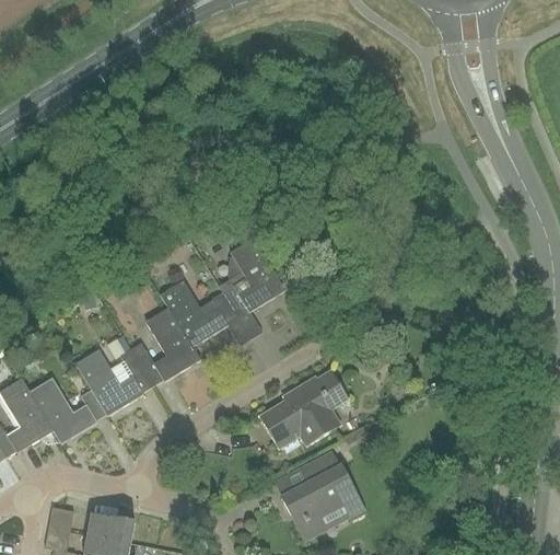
[(226,222),(236,240),(258,227),(248,210),(226,222)]
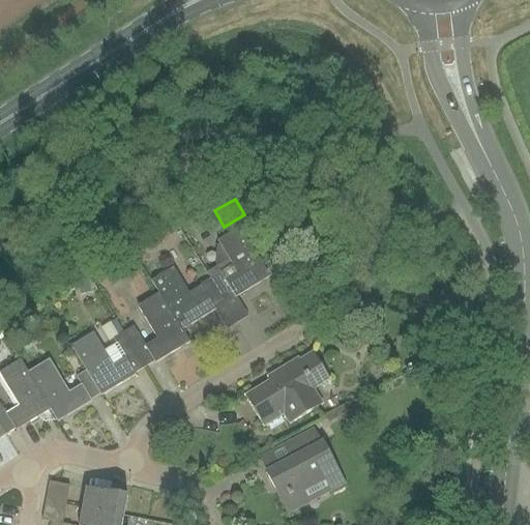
[(207,270),(211,275),(225,299),(235,293),(236,294),(270,273),(240,224),(218,237),(230,256),(207,270)]
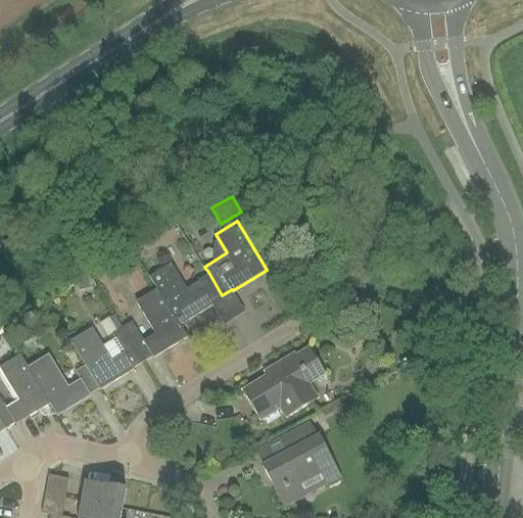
[(180,323),(181,322),(214,302),(215,299),(222,295),(208,272),(187,285),(172,260),(149,274),(156,286),(157,286),(180,323)]
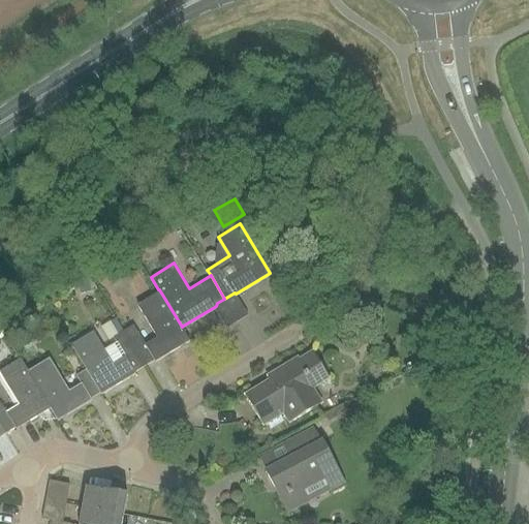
[(190,339),(183,326),(182,327),(159,289),(158,289),(137,303),(157,335),(145,342),(141,335),(138,336),(130,324),(123,328),(145,363),(154,358),(156,360),(190,339)]
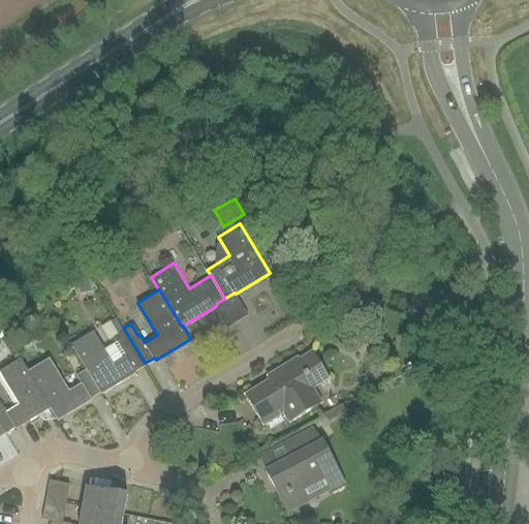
[(135,369),(145,363),(123,328),(114,334),(126,353),(114,362),(94,329),(71,342),(87,367),(101,390),(102,392),(136,371),(135,369)]
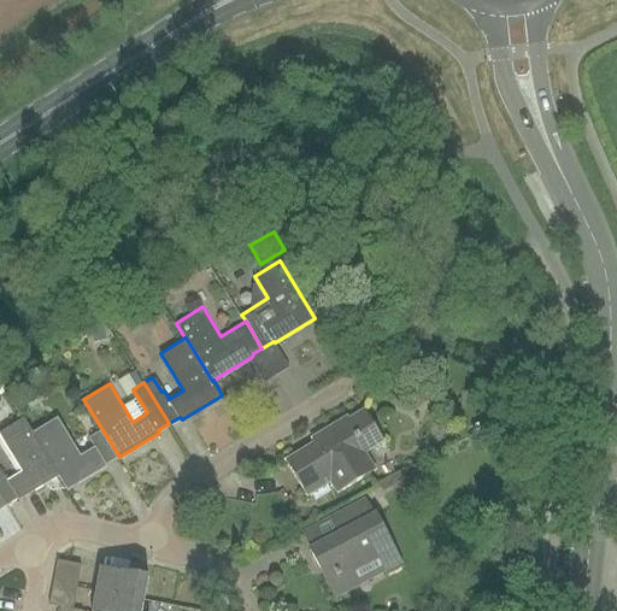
[(360,451),(385,436),(365,405),(350,415),(347,412),(322,428),(324,433),(287,456),(307,492),(330,477),(338,488),(371,469),(360,451)]
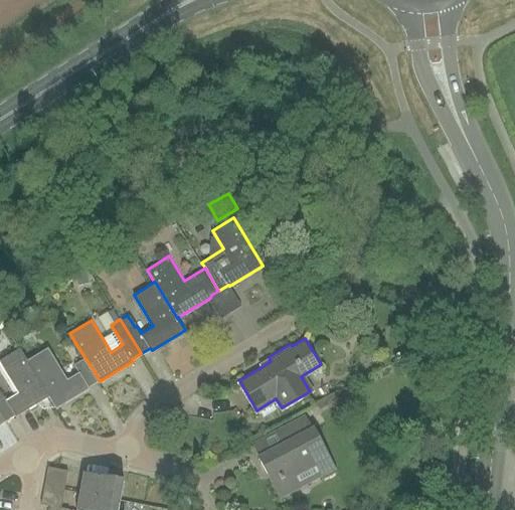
[(84,357),(74,363),(79,371),(66,378),(47,346),(26,359),(48,395),(56,407),(90,387),(89,385),(99,379),(84,357)]
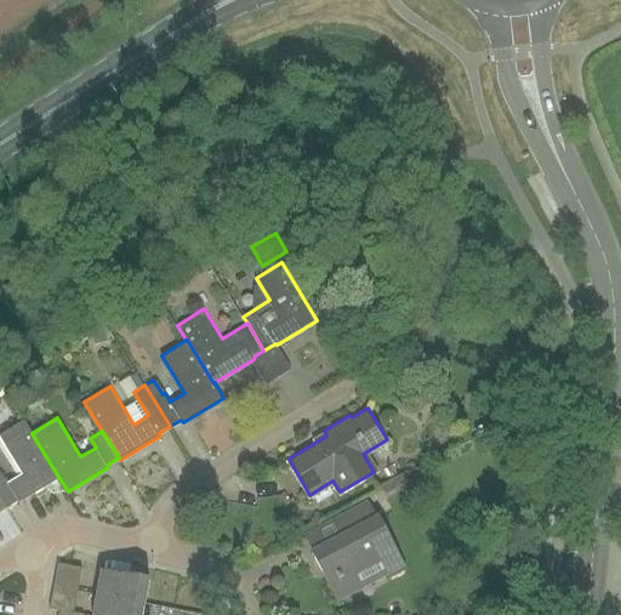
[(58,477),(32,433),(22,419),(0,432),(0,438),(21,472),(7,480),(1,472),(0,472),(0,495),(6,506),(18,499),(20,501),(58,477)]
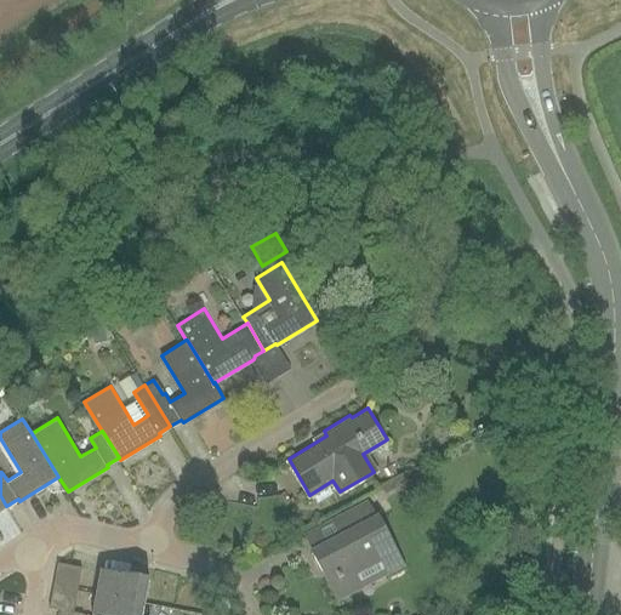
[(386,490),(406,479),(402,471),(381,482),(386,490)]
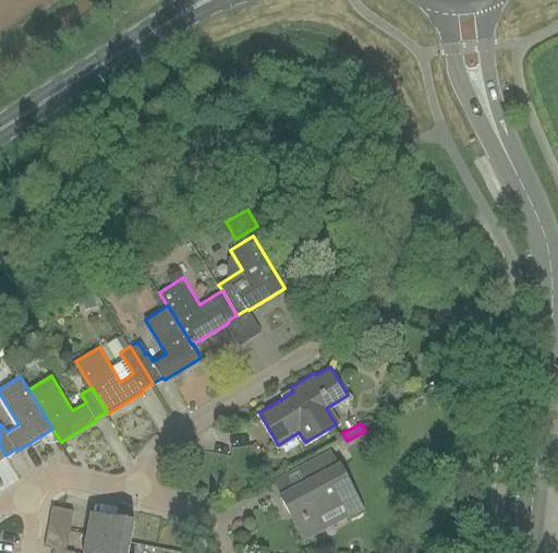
[(308,480),(281,494),(304,537),(364,504),(341,461),(340,463),(331,448),(300,465),(308,480)]
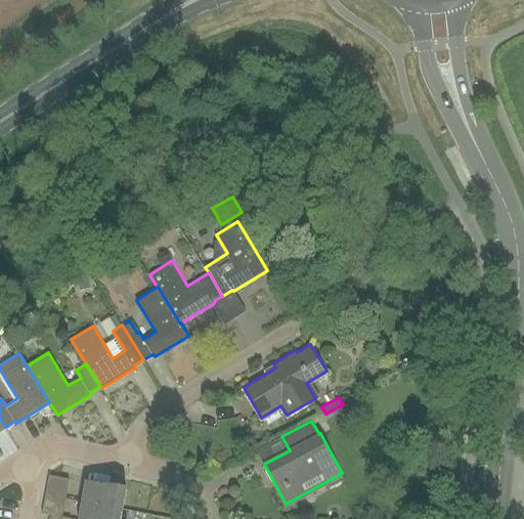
[(50,473),(47,490),(68,494),(71,476),(50,473)]
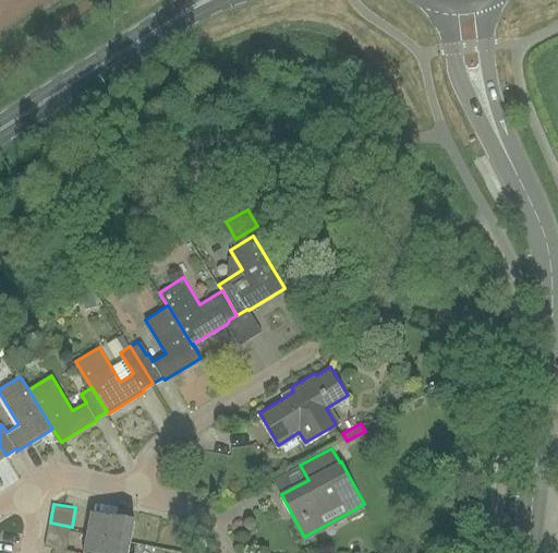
[(89,530),(132,539),(136,519),(93,511),(89,530)]
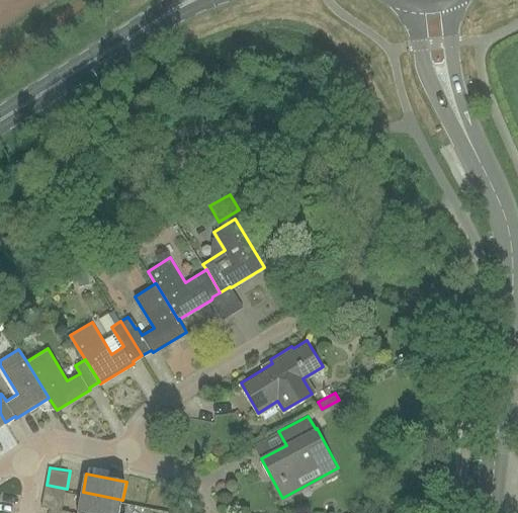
[(83,492),(80,510),(88,512),(88,511),(95,512),(119,512),(122,500),(83,492)]
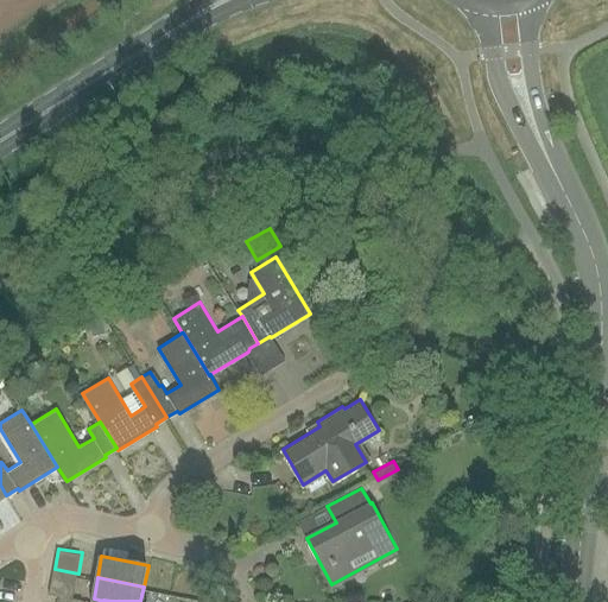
[(52,581),(51,590),(62,593),(74,595),(76,585),(52,581)]
